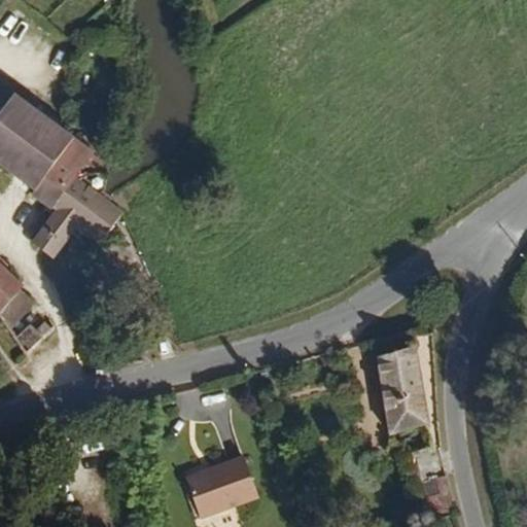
[(0,172),(22,187),(15,195),(23,200),(27,192),(51,210),(29,242),(47,255),(73,218),(79,222),(85,226),(109,243),(130,212),(110,199),(103,194),(97,189),(82,180),(101,153),(3,85),(0,89),(0,172)]
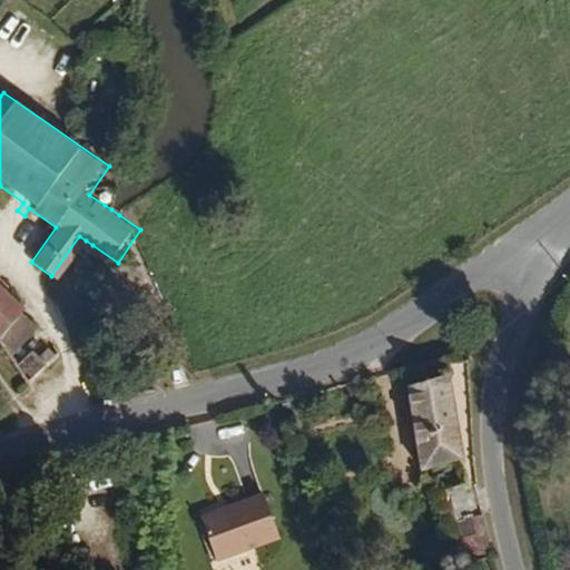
[(0,284),(0,332),(3,335),(26,303),(0,284)]
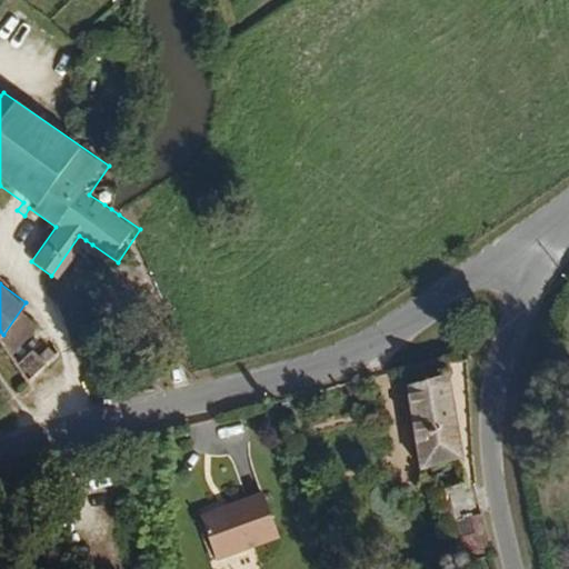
[(46,317),(26,302),(3,335),(3,341),(19,359),(46,317)]
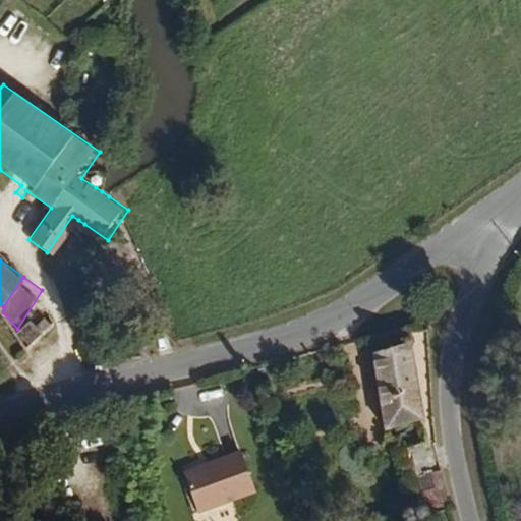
[(38,329),(33,326),(24,339),(34,349),(51,325),(45,320),(38,329)]
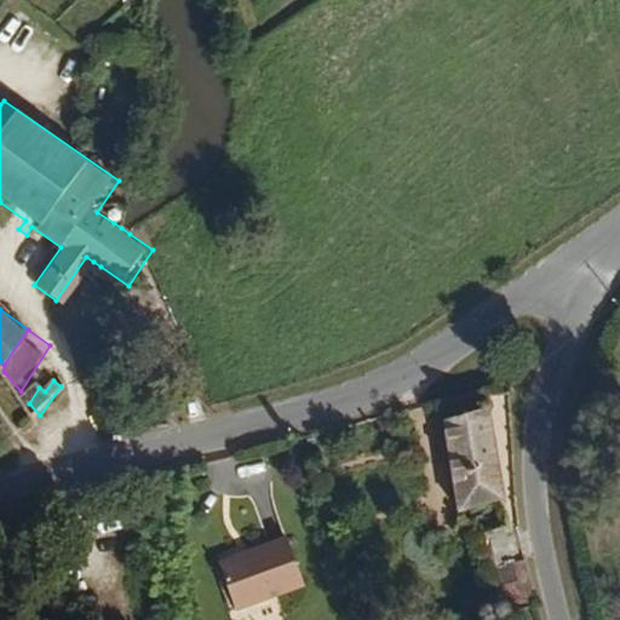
[(483,409),(442,413),(448,504),(488,501),(483,409)]
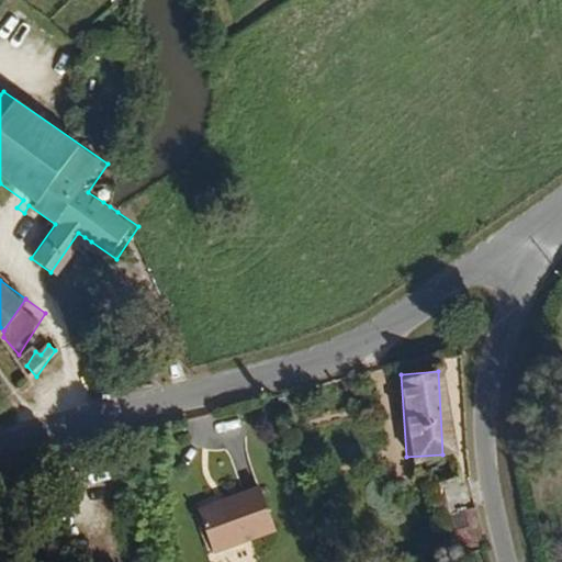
[(259,487),(198,514),(212,553),(276,526),(259,487)]
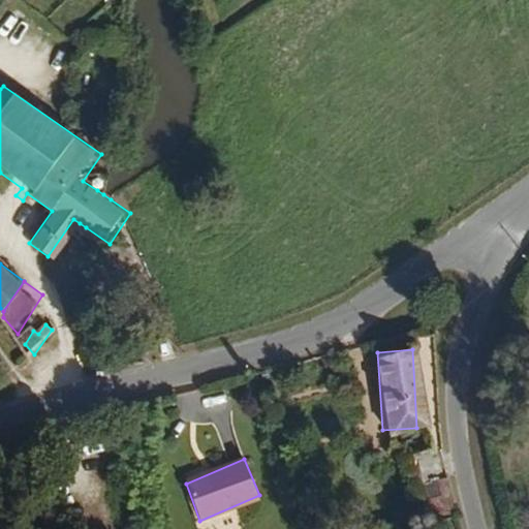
[(426,467),(435,517),(458,512),(452,477),(437,479),(435,466),(426,467)]
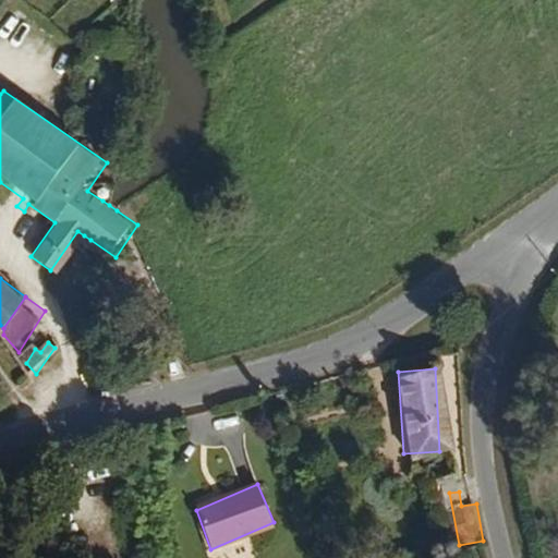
[(440,500),(415,511),(435,557),(458,557),(461,557),(440,500)]
